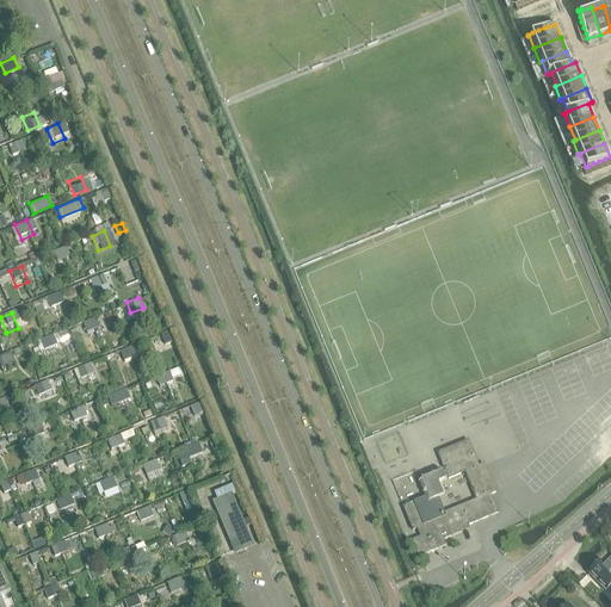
[(57,330),(47,335),(53,351),(65,346),(57,330)]
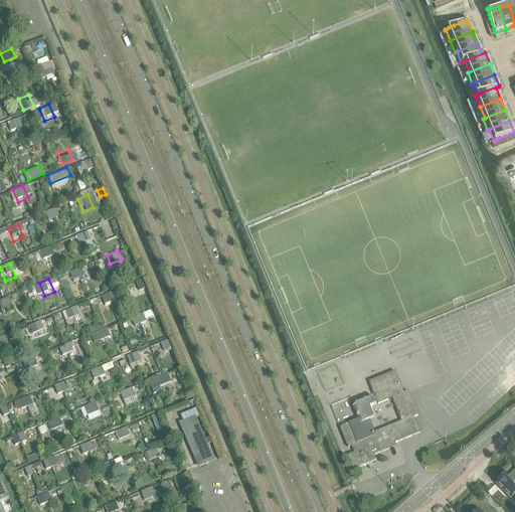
[(112,290),(102,294),(105,303),(116,298),(112,290)]
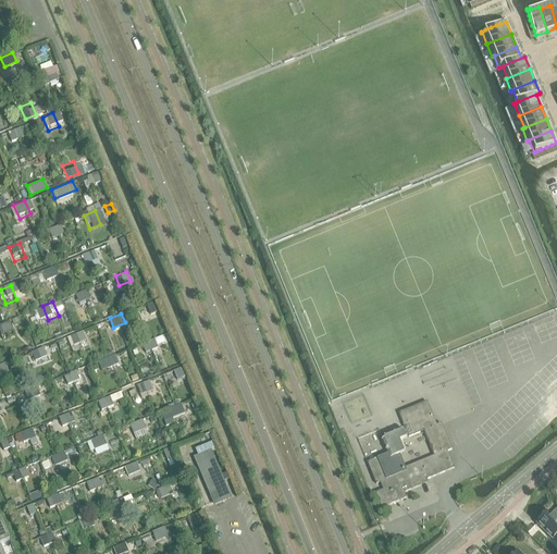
[(147,341),(137,346),(143,359),(153,355),(147,341)]
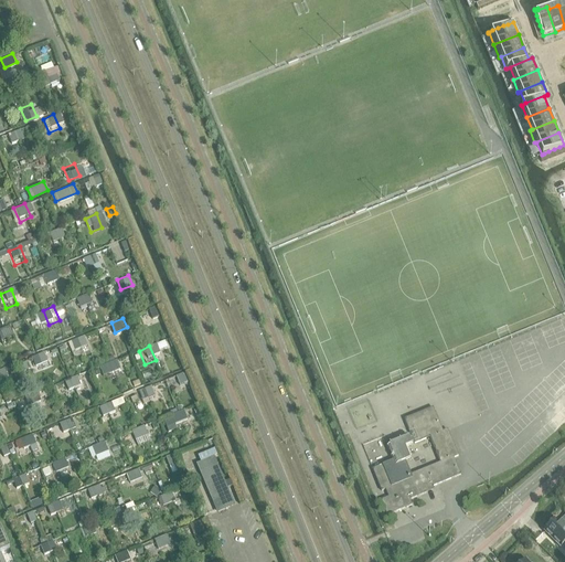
[(28,359),(21,361),(24,369),(30,367),(28,359)]
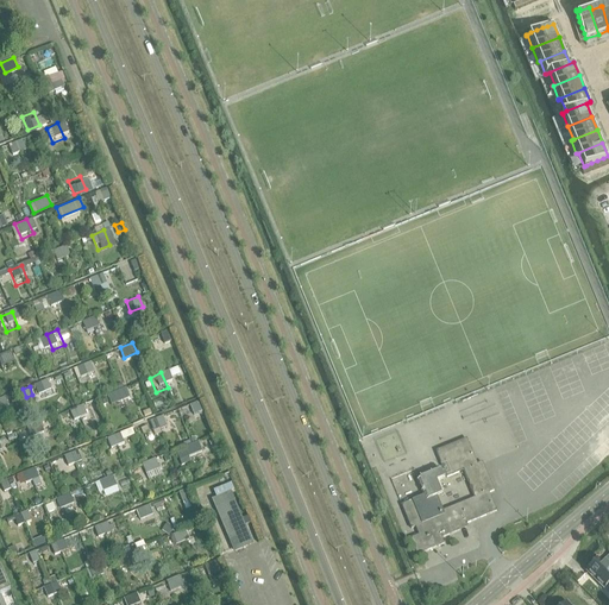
[(82,402),(69,408),(74,417),(87,413),(82,402)]
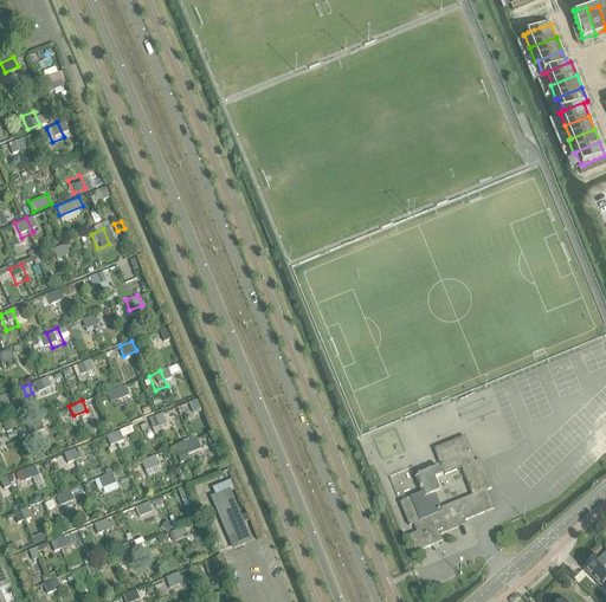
[(456,523),(464,519),(494,506),(487,489),(491,486),(479,458),(475,460),(464,434),(434,447),(445,473),(462,466),(472,493),(440,506),(434,492),(439,490),(434,477),(442,473),(438,464),(418,472),(416,476),(423,491),(399,500),(410,524),(413,522),(417,530),(408,533),(416,550),(442,538),(439,532),(457,525),(456,523)]
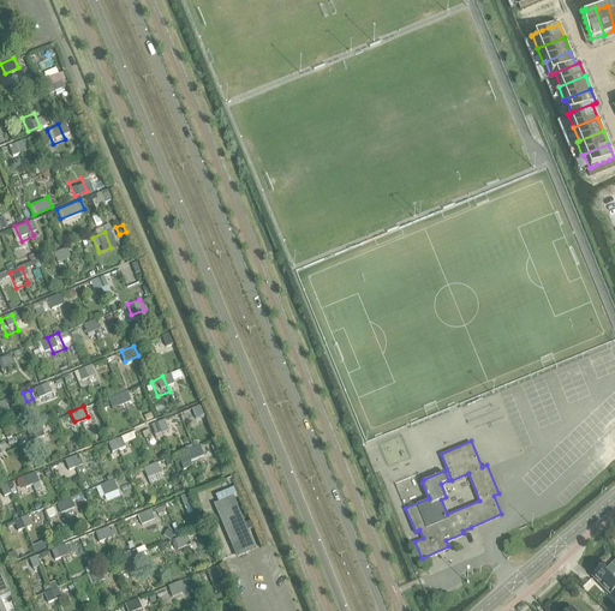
[(117,442),(105,447),(111,459),(121,454),(117,442)]
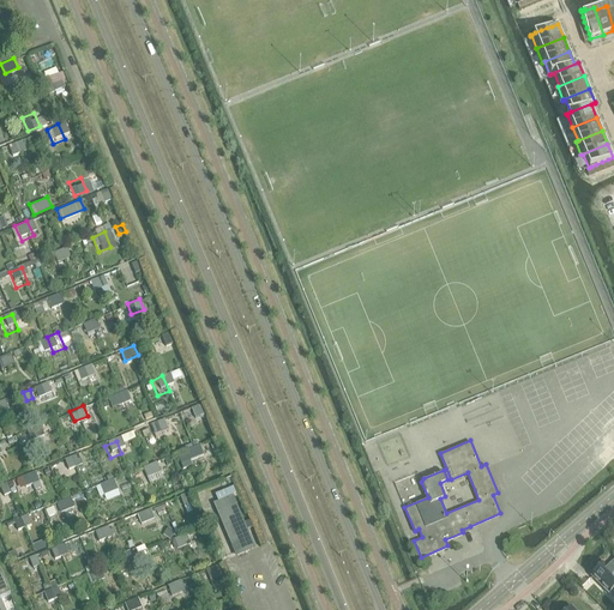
[(191,448),(180,454),(185,465),(196,460),(191,448)]
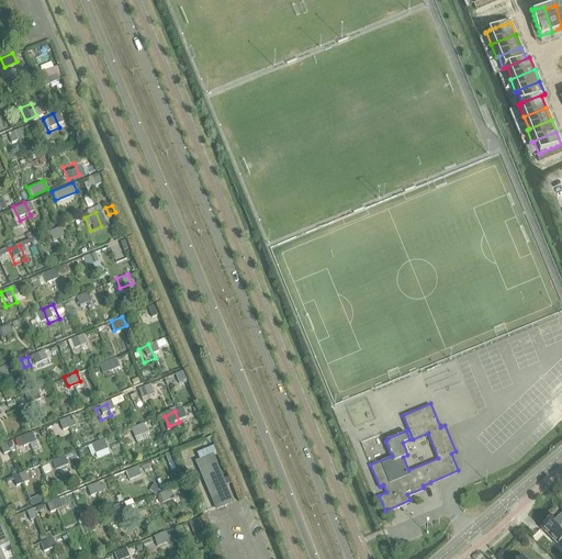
[(25,438),(14,443),(20,454),(30,449),(25,438)]
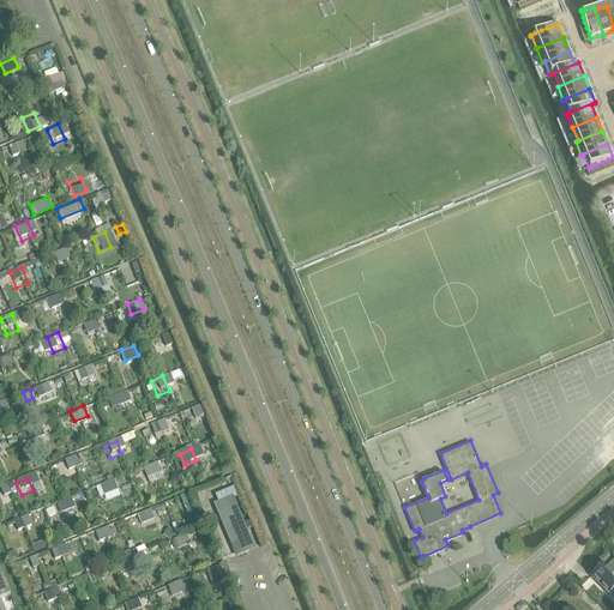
[(108,483),(97,488),(102,500),(113,495),(108,483)]
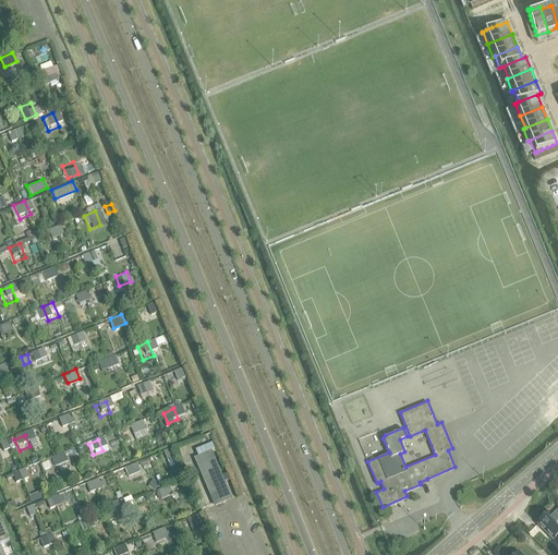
[(211,442),(195,448),(198,456),(215,449),(211,442)]
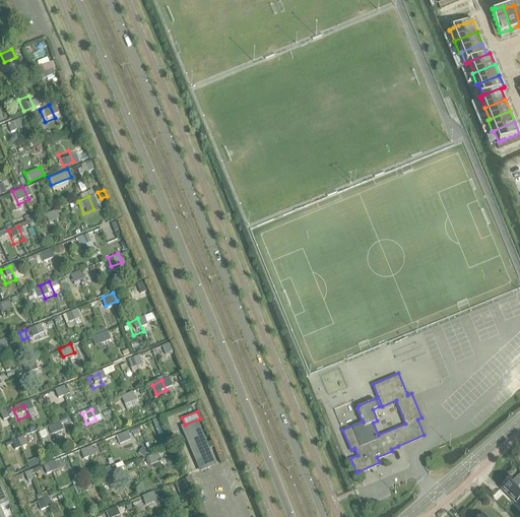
[(158,416),(152,419),(156,428),(163,426),(158,416)]
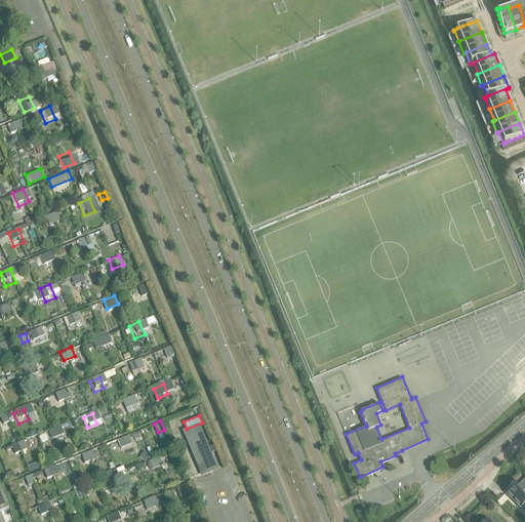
[(215,449),(213,444),(208,446),(198,424),(184,430),(202,473),(216,467),(210,451),(215,449)]
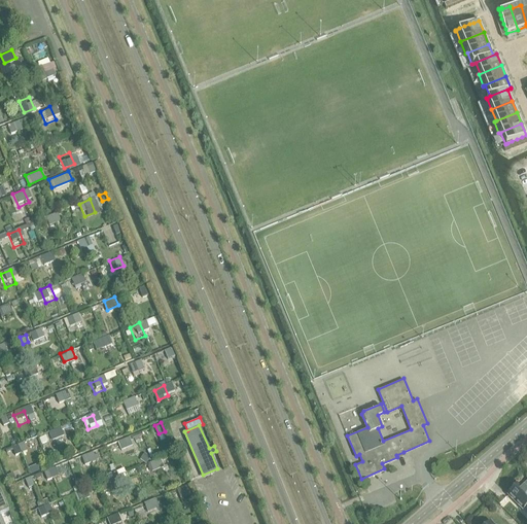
[(119,443),(110,447),(114,457),(124,452),(119,443)]
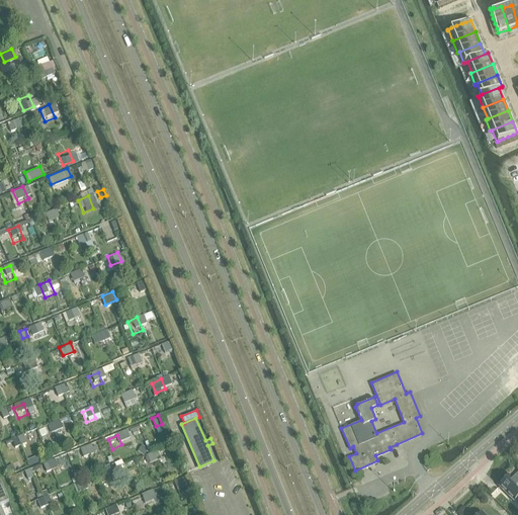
[(17,438),(8,442),(12,452),(21,448),(17,438)]
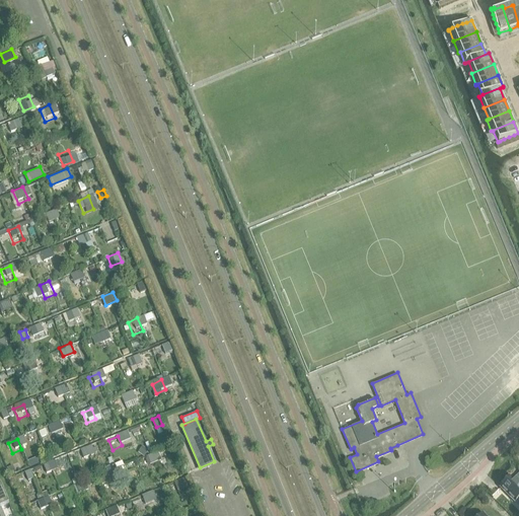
[(40,454),(27,459),(29,465),(42,460),(40,454)]
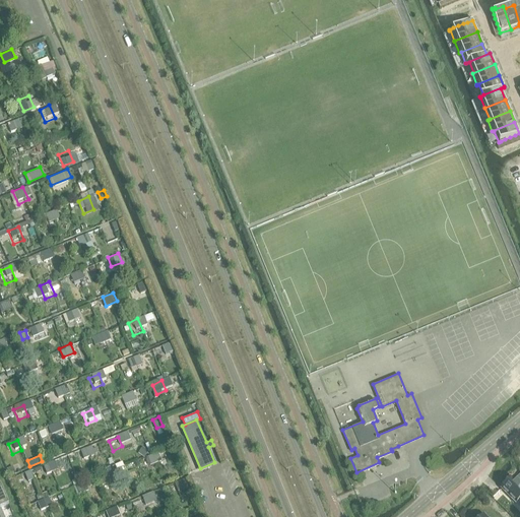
[(29,469),(24,471),(27,479),(34,477),(29,469)]
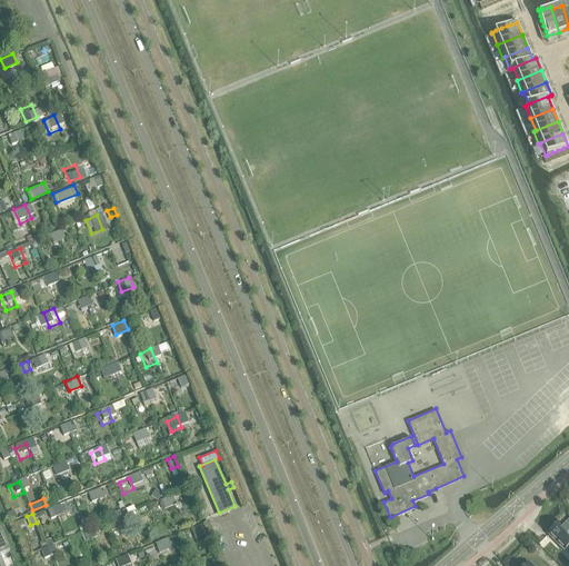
[(123,514),(113,518),(118,528),(128,524),(123,514)]
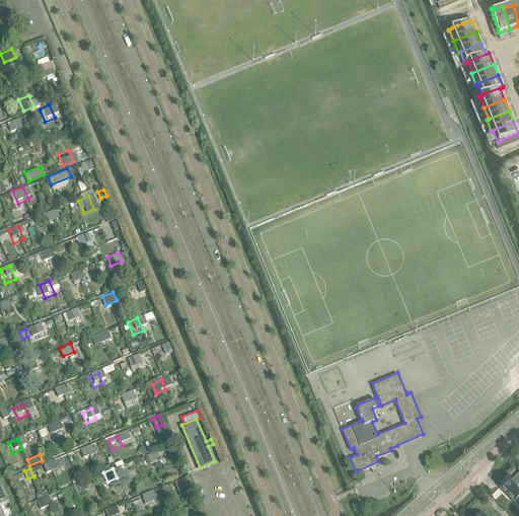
[(518,474),(515,480),(510,475),(506,480),(504,480),(501,484),(501,486),(500,486),(514,501),(518,496),(518,474)]
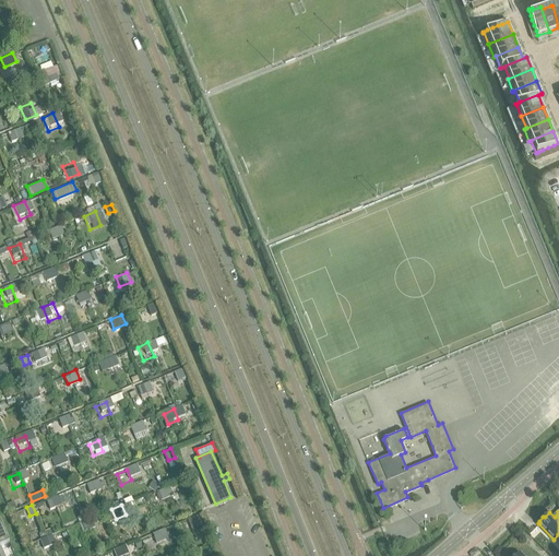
[(10,540),(2,523),(1,519),(0,519),(0,544),(1,544),(10,540)]
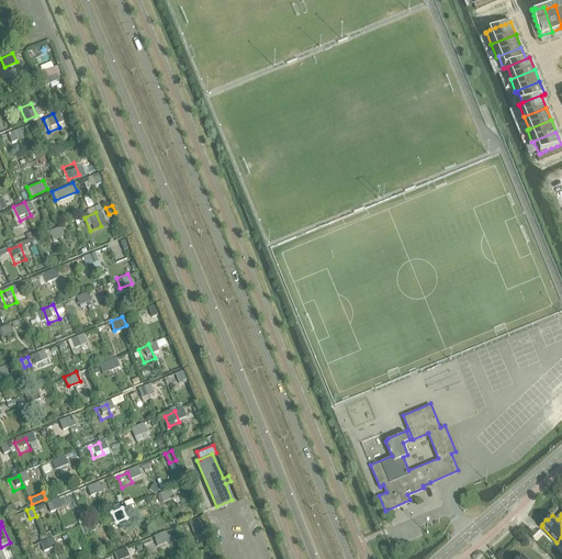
[(159,535),(149,539),(154,549),(165,545),(159,535)]
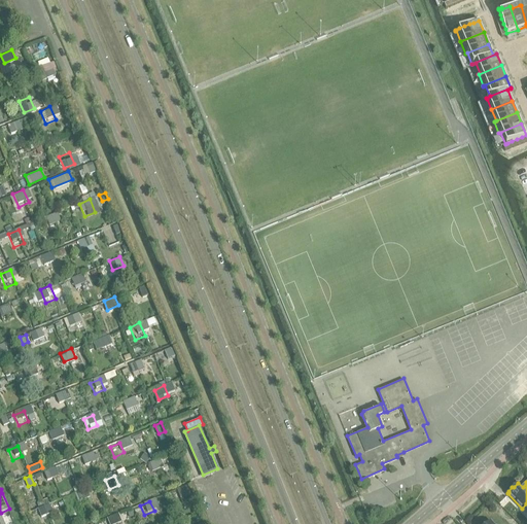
[(48,502),(37,507),(40,516),(53,511),(48,502)]
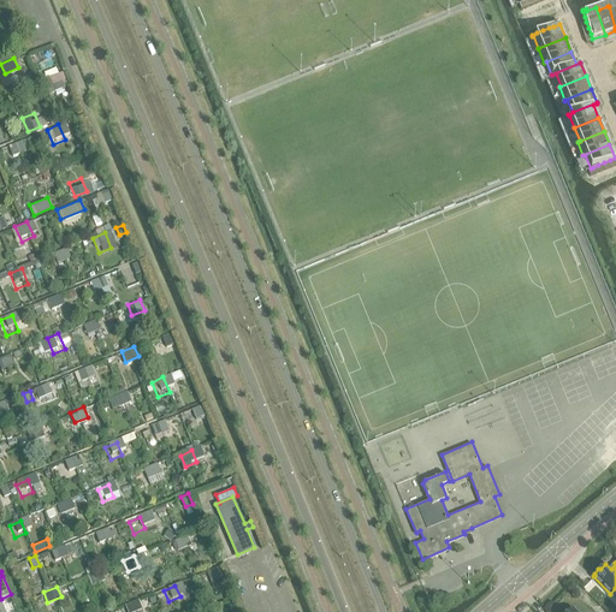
[(138,598),(125,604),(128,611),(130,611),(142,607),(138,598)]
